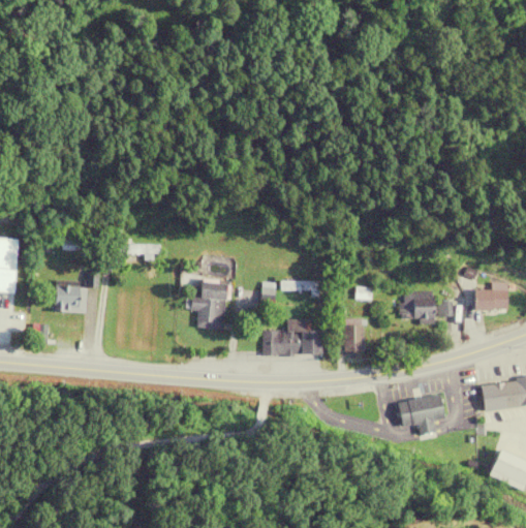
[(95,241),(63,241),(63,250),(95,250),(95,241)]
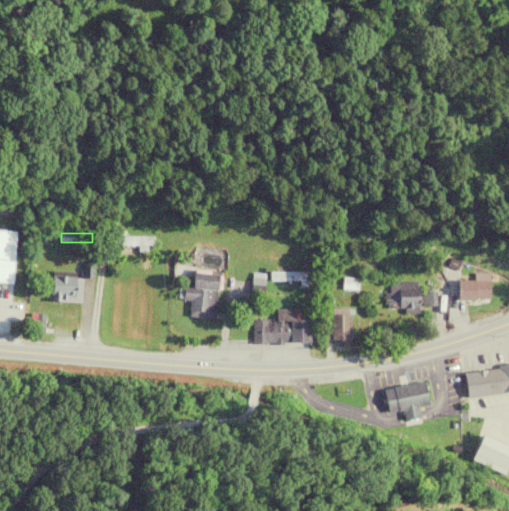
[(155,237),(112,237),(112,247),(155,247),(155,237)]
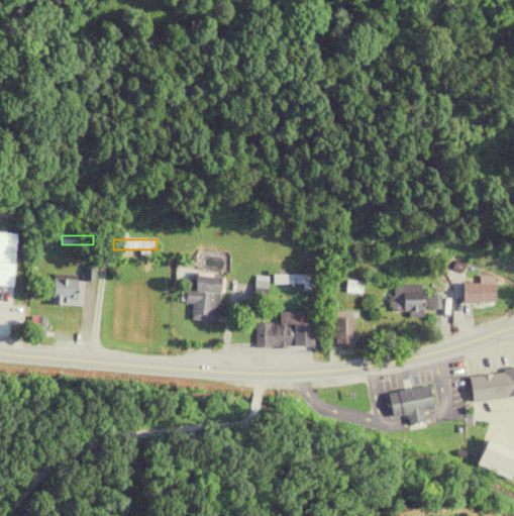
[(219,321),(222,276),(198,274),(197,283),(189,282),(187,303),(194,303),(193,319),(219,321)]
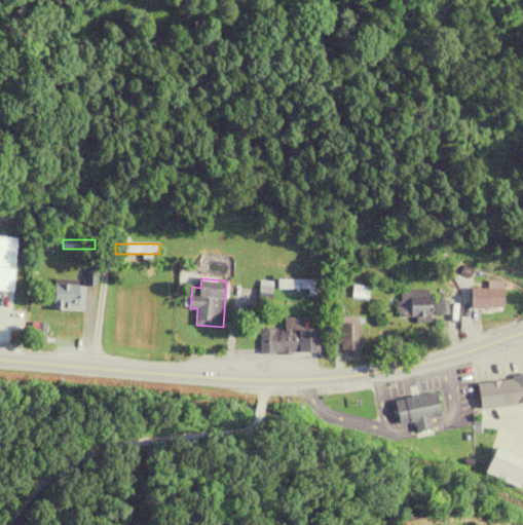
[(506,280),(489,280),(489,287),(474,287),(474,307),(506,307),(506,280)]
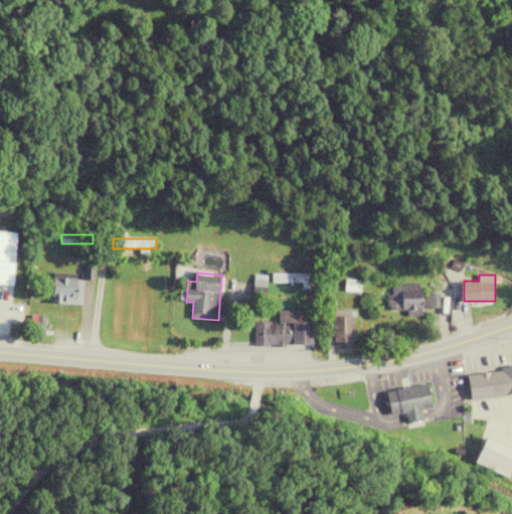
[(83,304),(84,279),(54,278),(54,303),(83,304)]
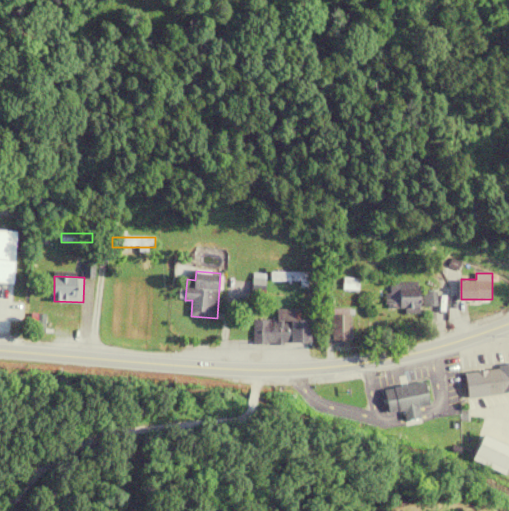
[(421,290),(421,281),(390,281),(390,311),(438,310),(438,290),(421,290)]
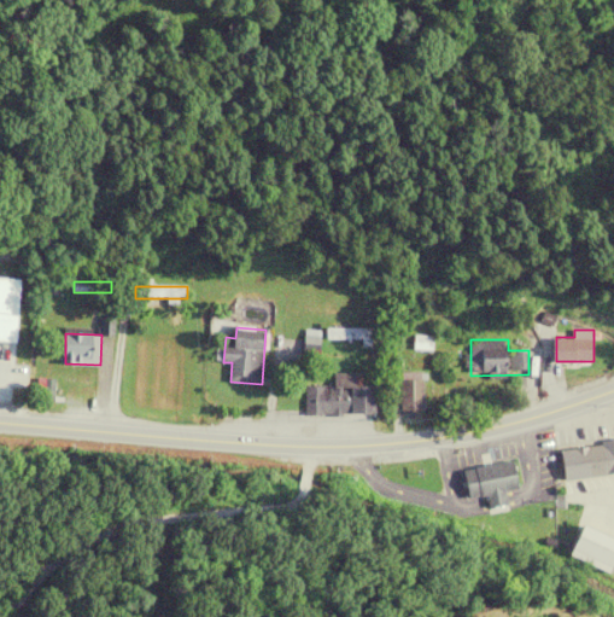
[(0,365),(0,385),(10,385),(10,365),(0,365)]
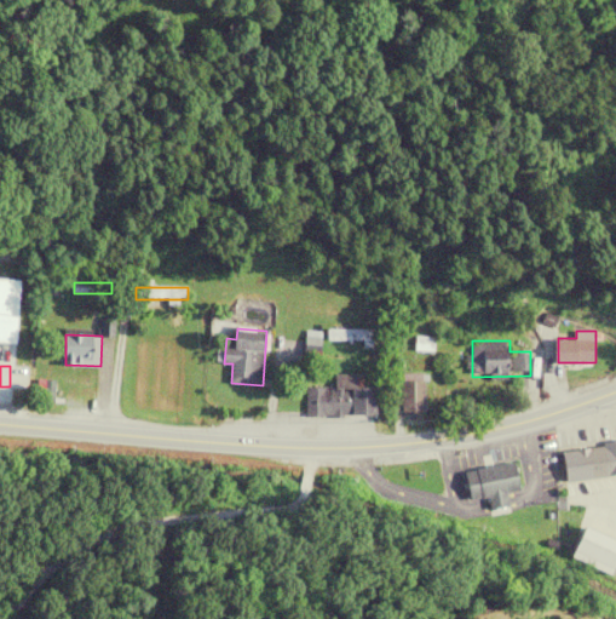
[(426,372),(403,372),(403,412),(426,412),(426,372)]
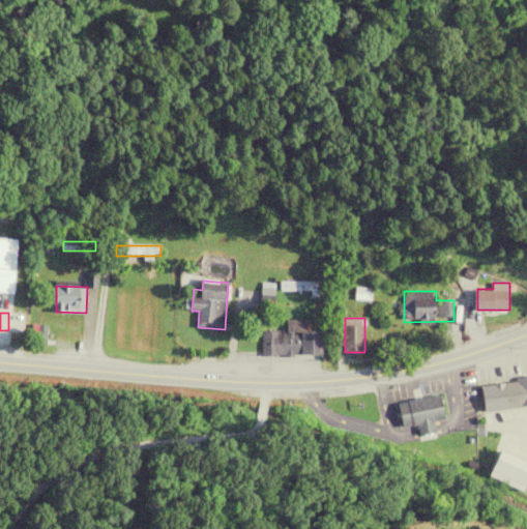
[(324,354),(324,329),(264,329),(264,354),(324,354)]
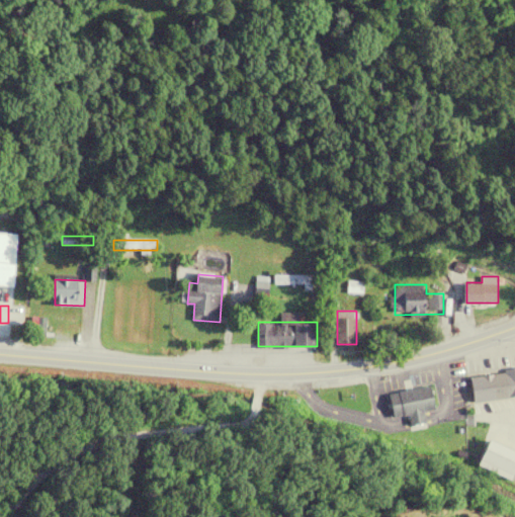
[(514,368),(471,375),(476,402),(514,396),(514,368)]
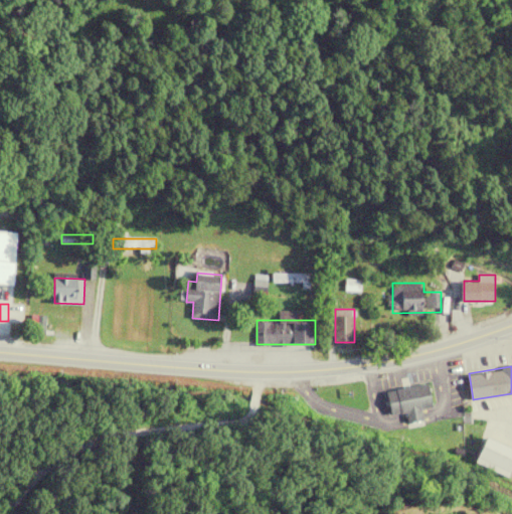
[(434,407),(429,383),(387,391),(392,414),(434,407)]
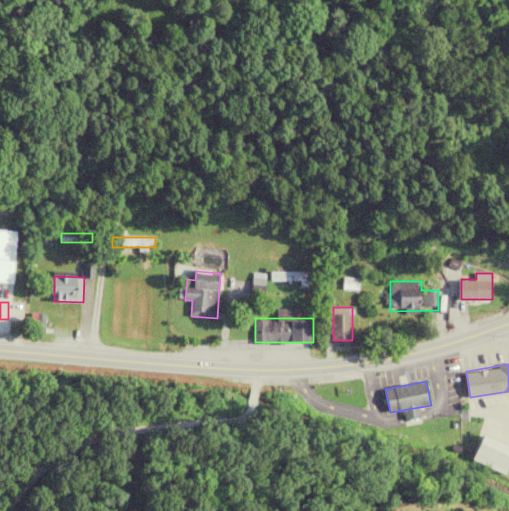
[(474,462),(508,473),(508,443),(482,435),(474,462)]
